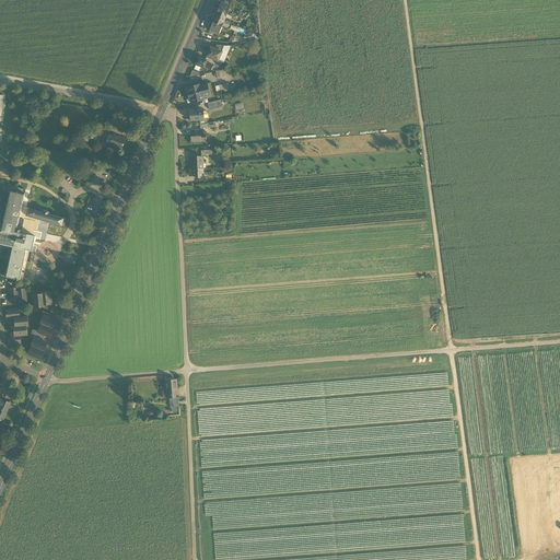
[(221,2),(218,11),(226,15),(231,7),(229,6),(224,3),(221,2)]
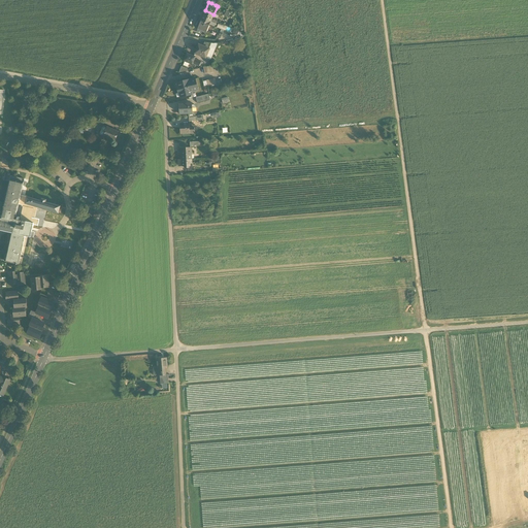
[(205,10),(203,15),(211,20),(212,17),(213,14),(205,10)]
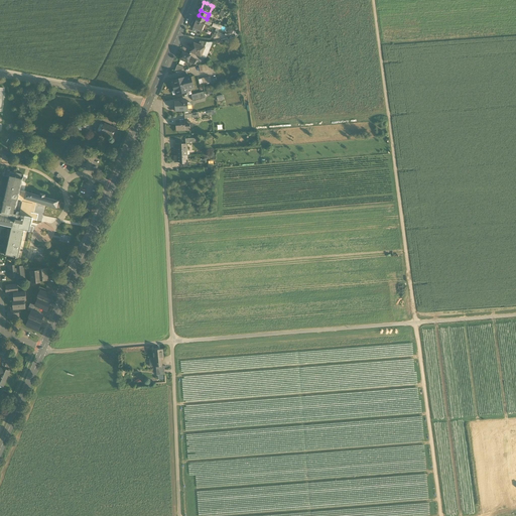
[(199,15),(197,20),(205,24),(206,21),(207,19),(199,15)]
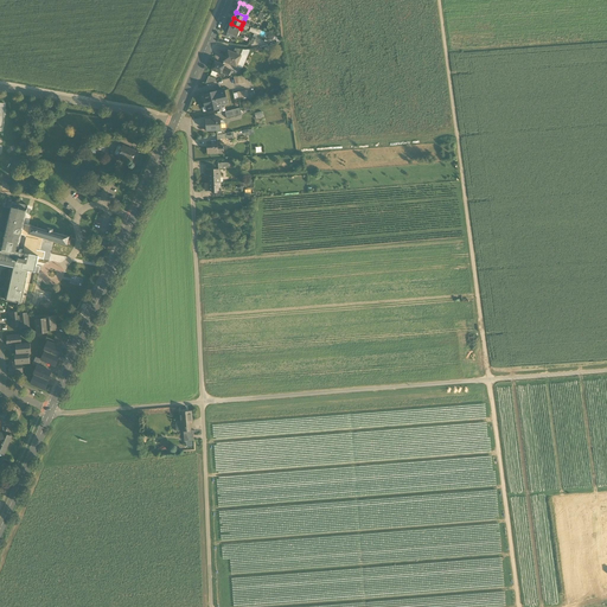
[(237,38),(241,29),(231,24),(227,33),(232,36),(237,38)]
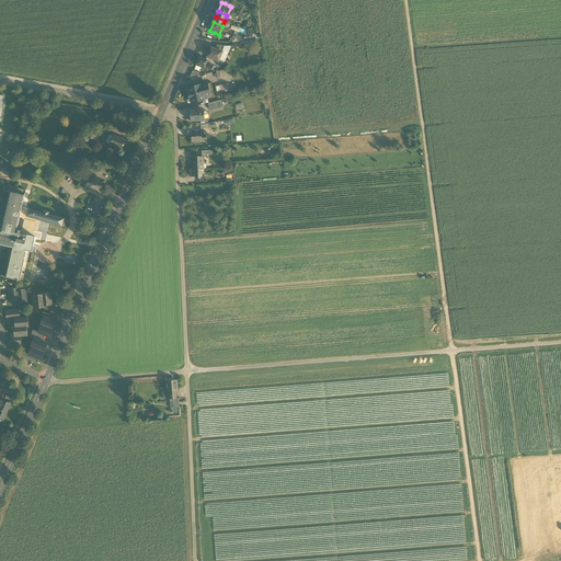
[(207,57),(218,61),(222,52),(216,49),(210,47),(207,57)]
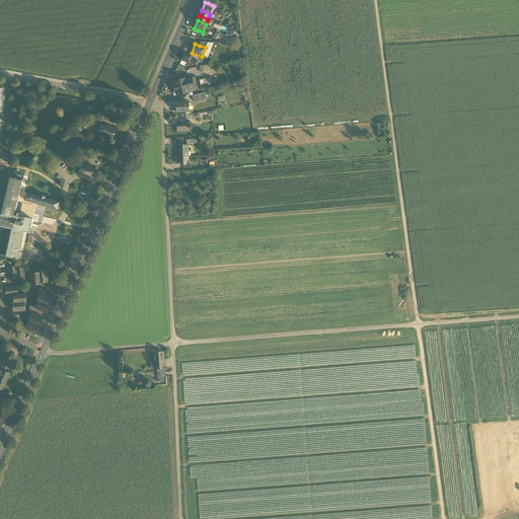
[(206,48),(202,57),(207,59),(212,47),(206,48)]
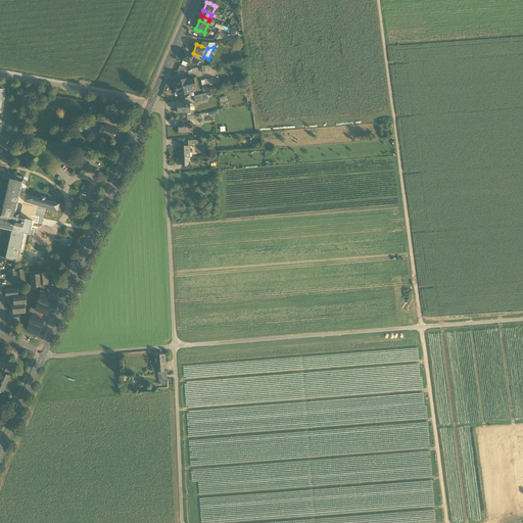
[(195,60),(192,58),(193,56),(192,55),(185,53),(182,60),(183,60),(187,62),(190,63),(191,63),(193,64),(195,60)]
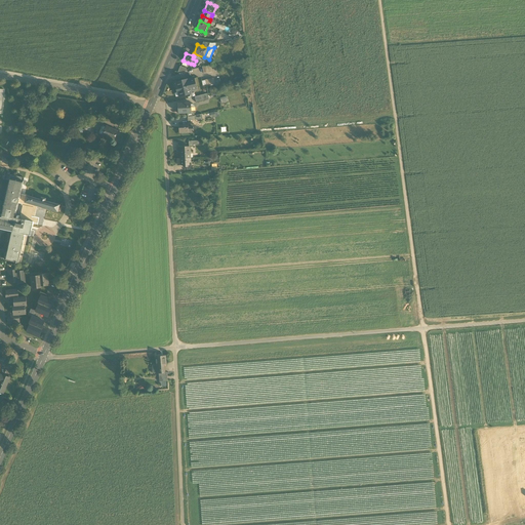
[(179,96),(185,95),(185,94),(191,93),(191,91),(197,89),(194,78),(188,80),(182,81),(182,80),(176,82),(177,86),(175,87),(177,92),(178,92),(179,96)]
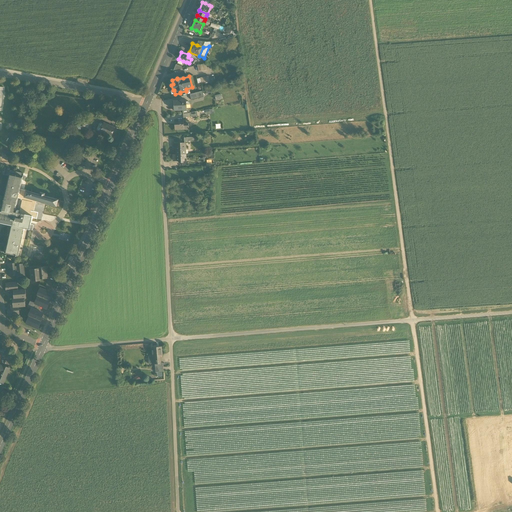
[(186,110),(186,108),(186,101),(186,100),(173,101),(174,111),(183,110),(186,110)]
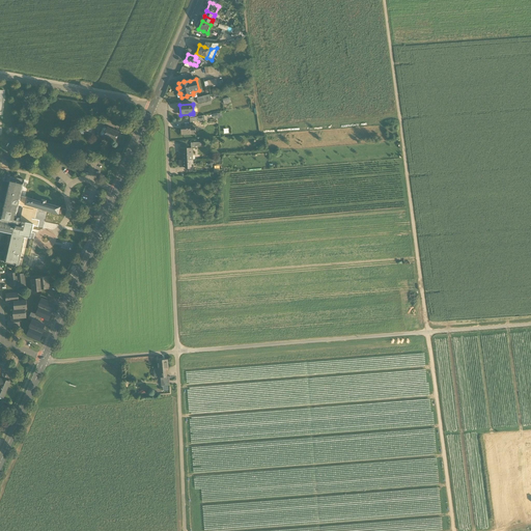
[(182,134),(191,134),(191,129),(191,124),(183,124),(183,129),(182,129),(182,134)]
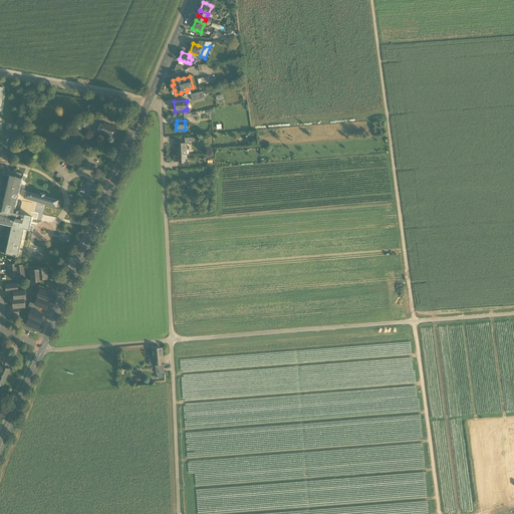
[(100,133),(111,138),(114,129),(104,123),(104,124),(100,133)]
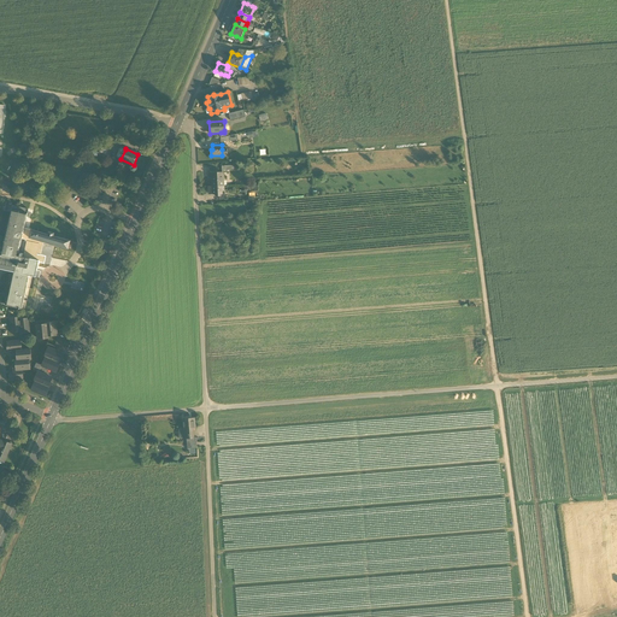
[(212,178),(213,187),(223,187),(223,181),(222,172),(209,174),(210,178),(212,178)]
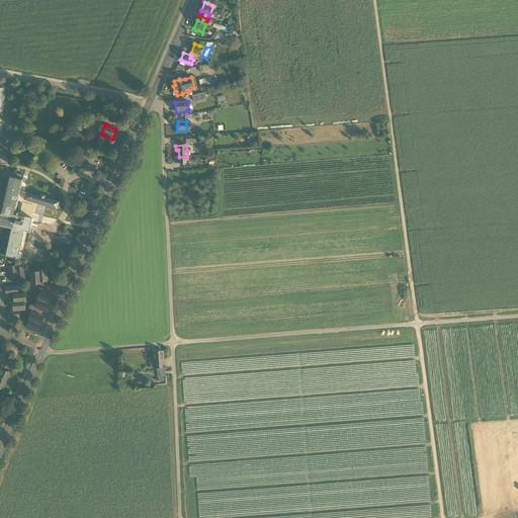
[(188,156),(187,157),(179,157),(175,157),(176,163),(180,163),(180,162),(181,162),(181,163),(182,165),(185,165),(185,163),(186,163),(186,160),(188,160),(188,156)]
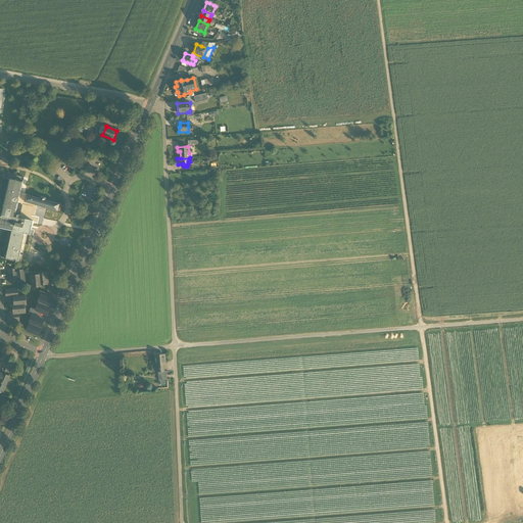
[(9,180),(1,217),(14,220),(15,217),(18,202),(20,195),(20,193),(25,178),(10,174),(10,175),(9,180)]
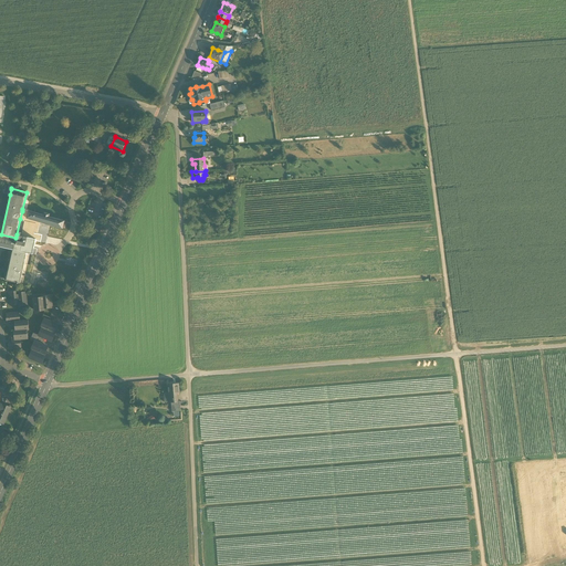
[(35,240),(35,241),(40,242),(41,237),(38,236),(38,233),(40,222),(27,218),(29,212),(22,211),(20,219),(23,220),(23,221),(24,221),(21,236),(35,240)]
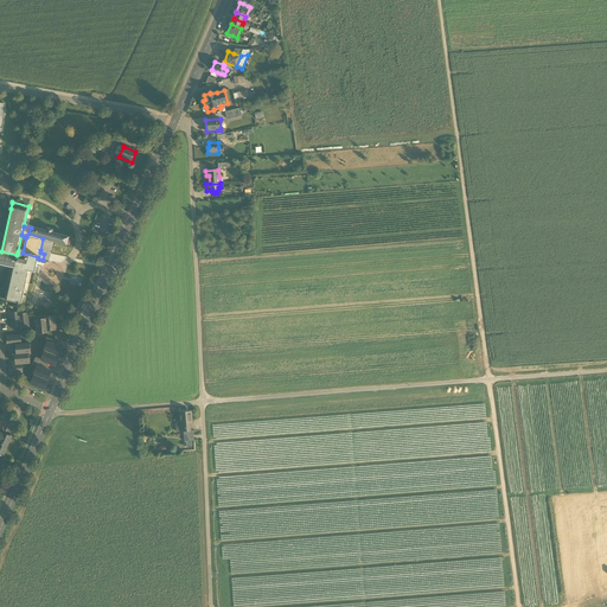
[(31,227),(31,228),(29,234),(43,238),(66,246),(68,243),(69,244),(71,240),(69,238),(69,237),(52,232),(53,230),(48,229),(48,231),(31,227)]
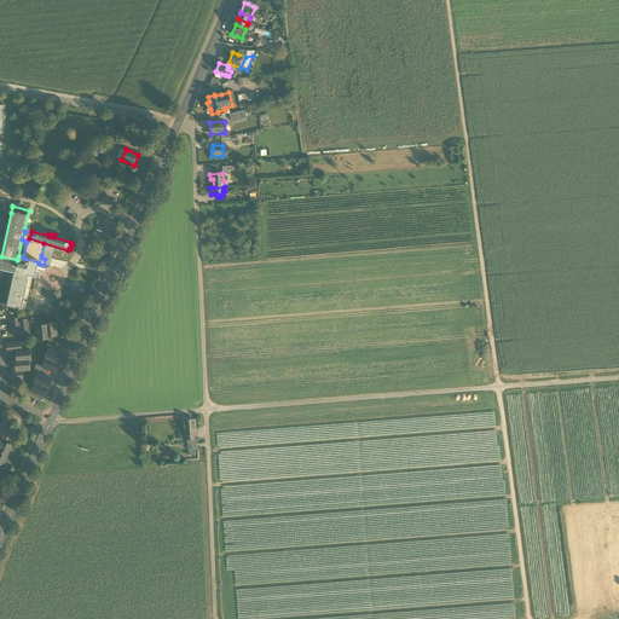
[(0,270),(13,273),(11,285),(7,299),(6,306),(22,310),(29,277),(36,278),(38,271),(39,264),(39,262),(23,258),(19,258),(18,256),(17,260),(1,256),(0,259),(0,270)]
